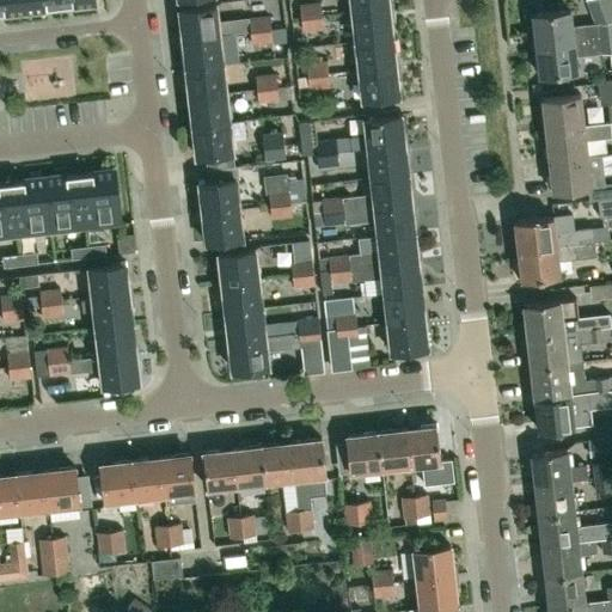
[(5,13),(25,11),(24,0),(0,0),(0,11),(5,12),(5,13)]
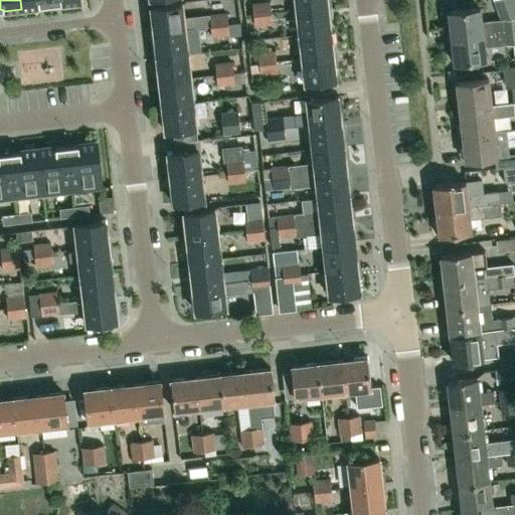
[(49,4),(48,0),(20,0),(21,9),(38,7),(38,6),(49,4)]
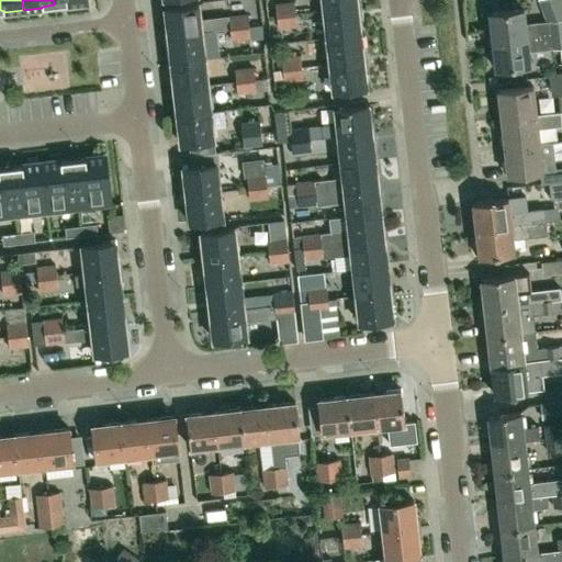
[(323,0),(324,11),(357,8),(356,0),(323,0)]
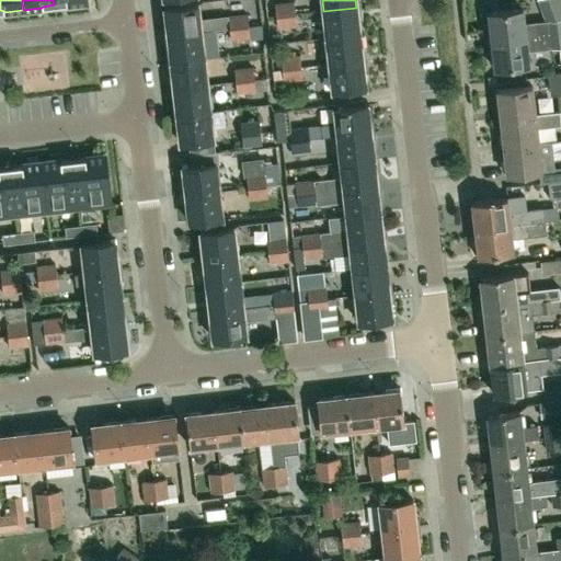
[(491,41),(560,33),(560,9),(558,0),(537,0),(546,21),(523,24),(522,9),(488,13),(491,41)]
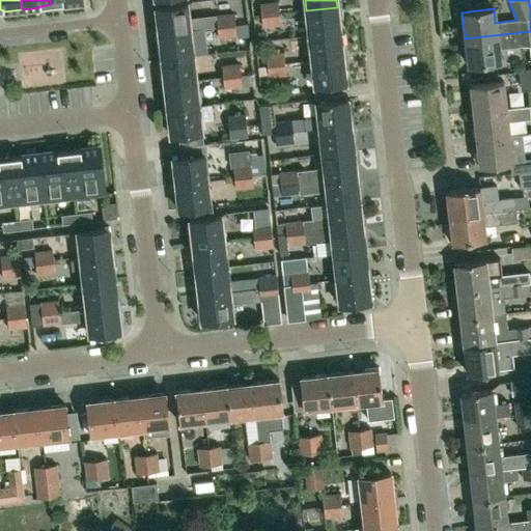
[(260,15),(278,12),(277,1),(259,3),(259,4),(251,5),(252,16),(260,15)]
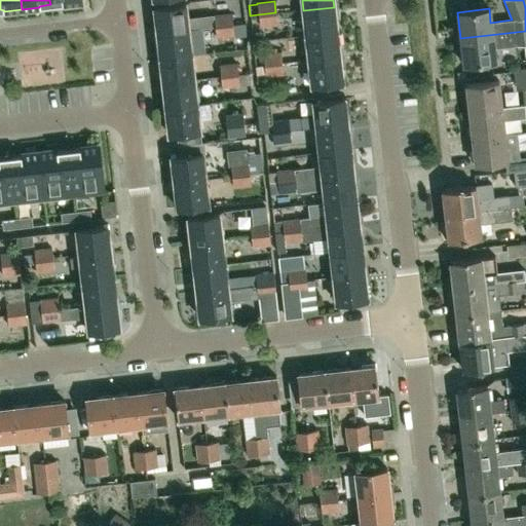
[(157,34),(188,31),(185,5),(154,8),(157,34)]
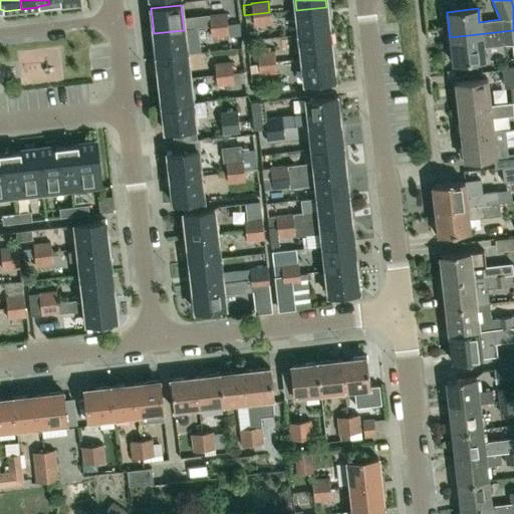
[(299,34),(329,31),(326,7),(296,10),(299,34)]
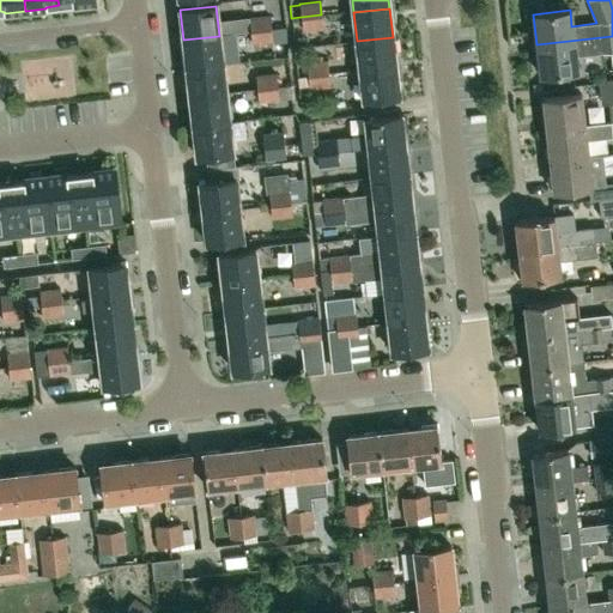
[(321,14),(301,17),(302,31),(323,29),(321,14)]
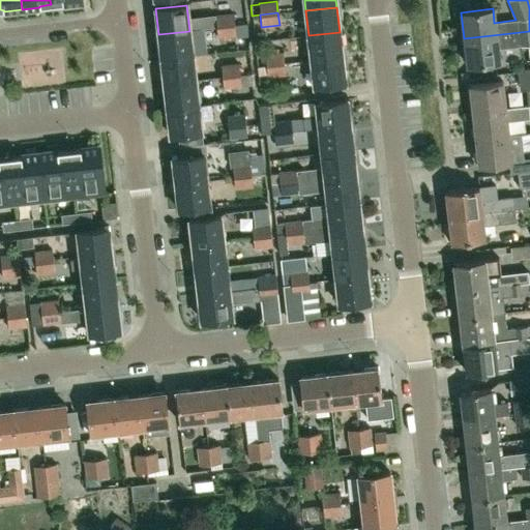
[(217,28),(234,26),(233,15),(216,17),(217,28)]
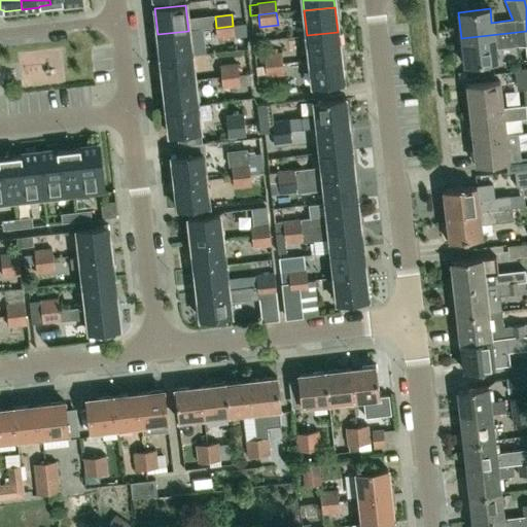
[(233,26),(216,28),(217,38),(234,36),(233,26)]
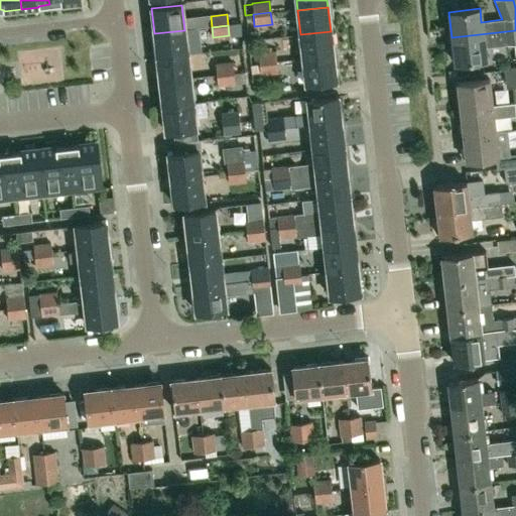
[(156,56),(187,53),(184,30),(154,33),(156,56)]
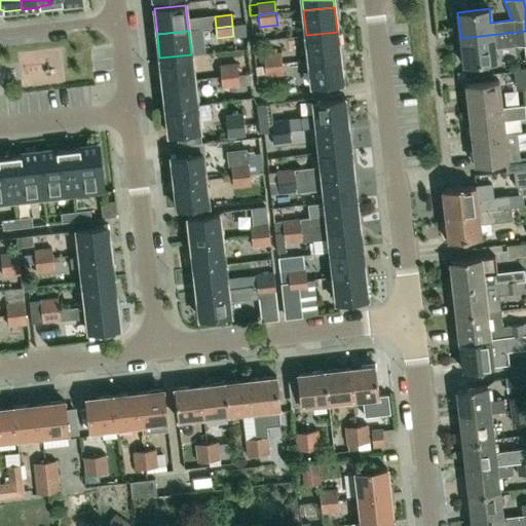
[(525,62),(525,31),(460,38),(462,65),(494,61),(493,47),(524,44),(525,62)]
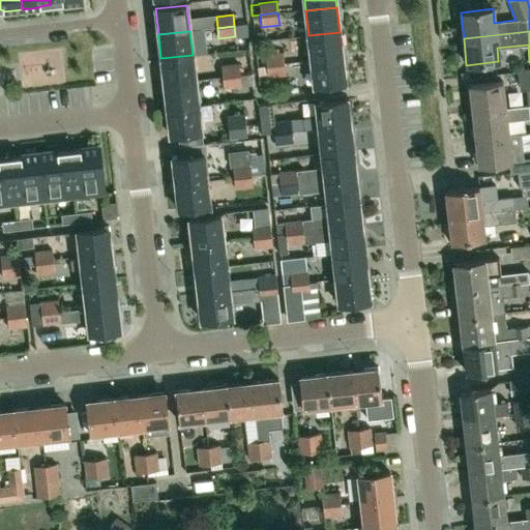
[(312,60),(342,57),(340,32),(308,35),(312,60)]
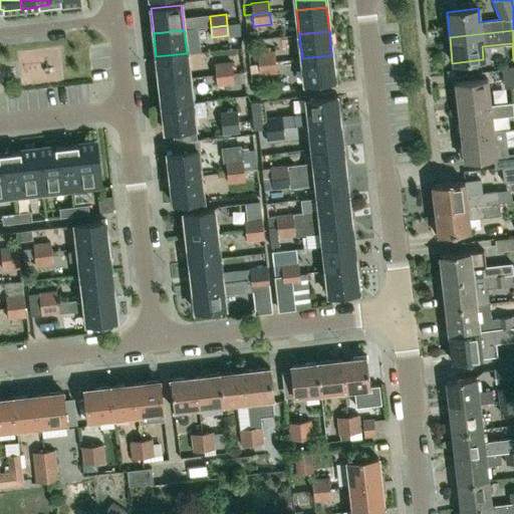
[(258,63),(275,61),(274,49),(257,51),(258,63)]
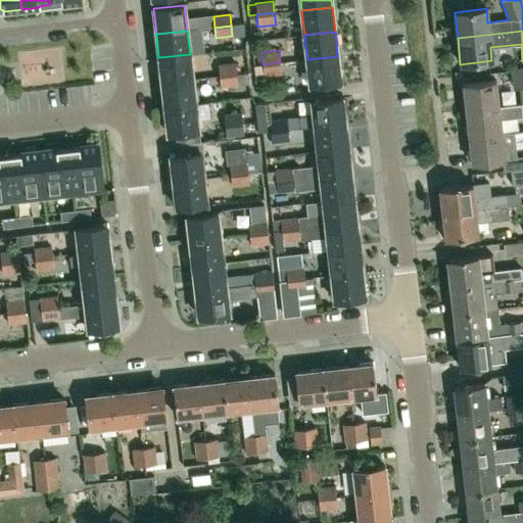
[(161,83),(192,80),(190,54),(158,57),(161,83)]
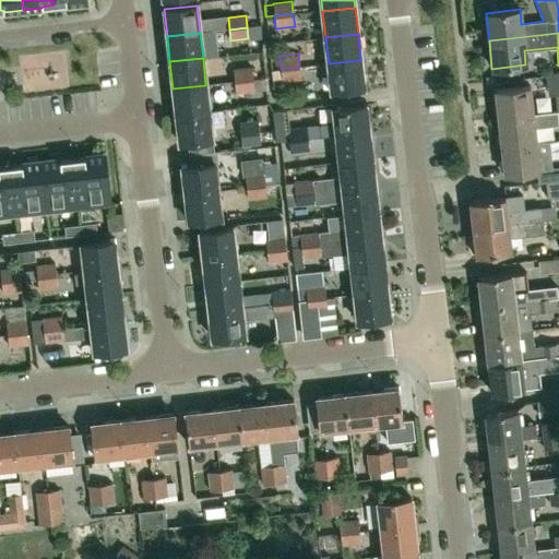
[(360,60),(329,63),(331,91),(364,87),(360,60)]
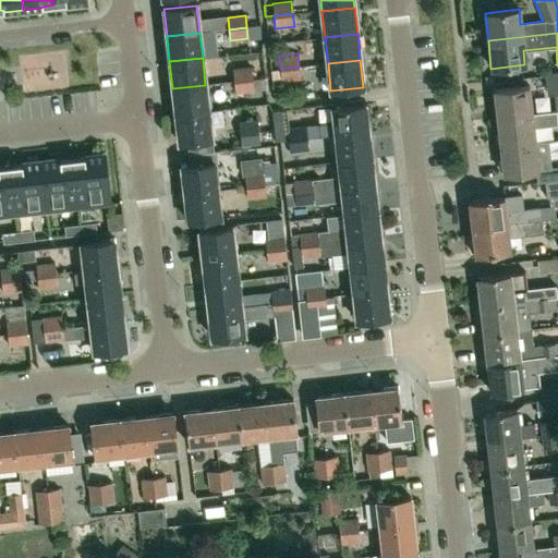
[(233,81),(252,79),(251,67),(232,68),(233,81)]
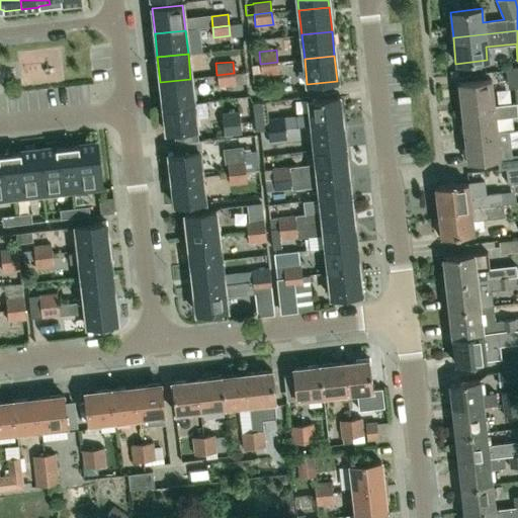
[(277,62),(260,64),(251,65),(252,74),(260,72),(261,75),(278,73),(277,62)]
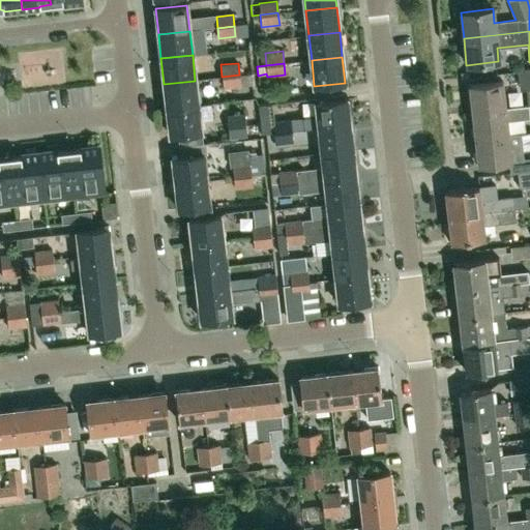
[(239,75),(222,77),(224,88),(241,86),(239,75)]
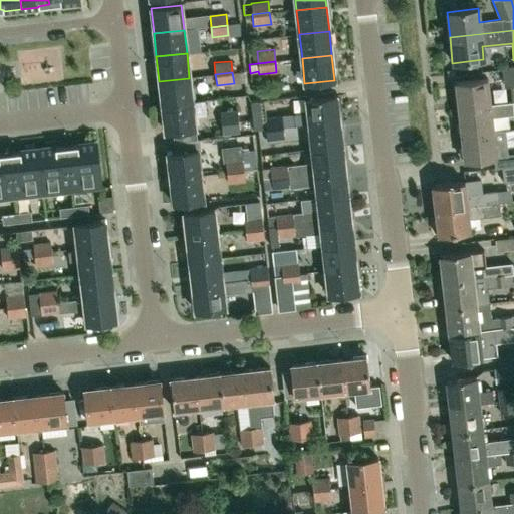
[(162,105),(192,102),(189,78),(159,81),(162,105)]
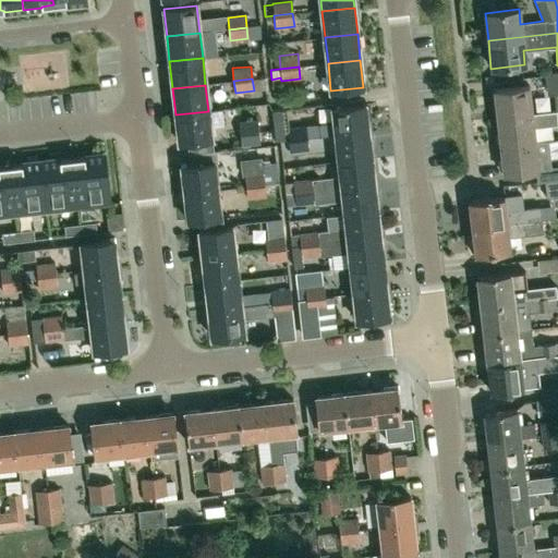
[(496,119),(532,116),(529,86),(493,91),(496,119)]
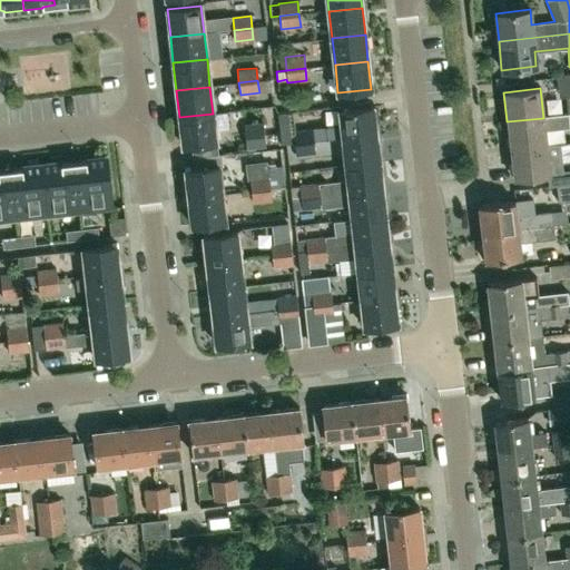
[(343,138),(376,135),(373,107),(340,111),(342,125),(330,127),(331,139),(343,138)]
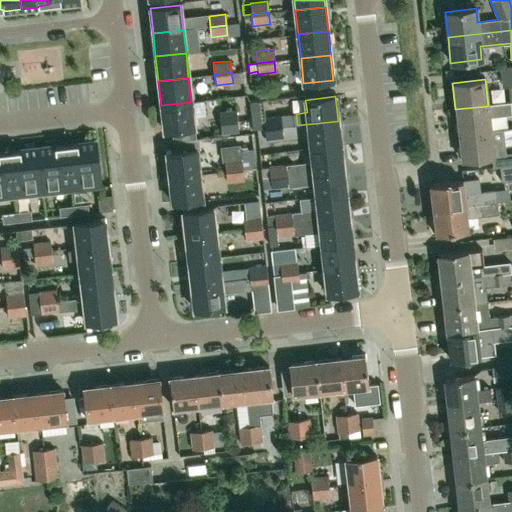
[(164,130),(194,127),(191,102),(161,105),(164,130)]
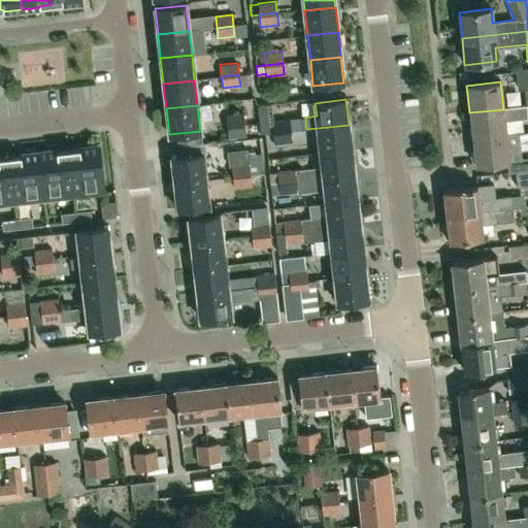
[(527,118),(527,114),(526,114),(525,106),(503,109),(469,112),(472,139),(506,135),(504,121),(527,118)]
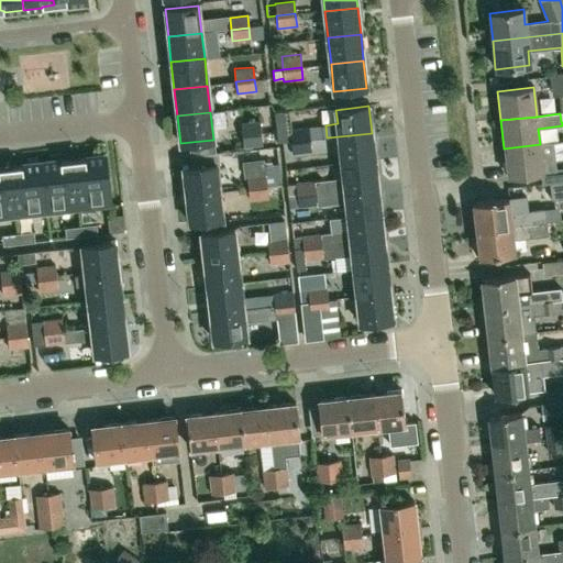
[(242,134),(261,133),(260,120),(241,122),(242,134)]
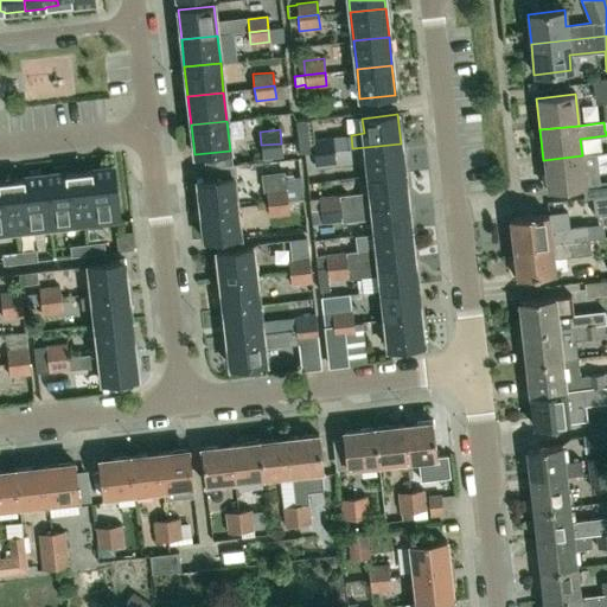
[(332,138),(312,140),(313,153),(333,151),(332,138)]
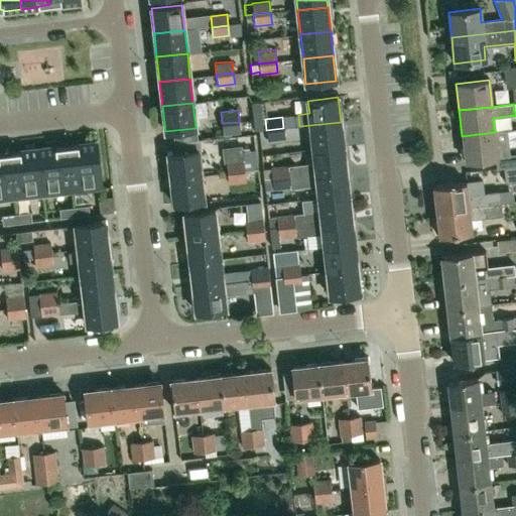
[(239,122),(222,123),(223,135),(240,133),(239,122)]
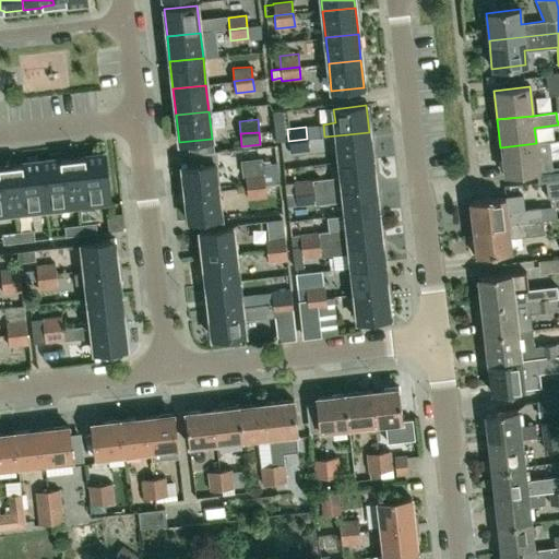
[(340,163),(372,158),(369,132),(336,135),(340,163)]
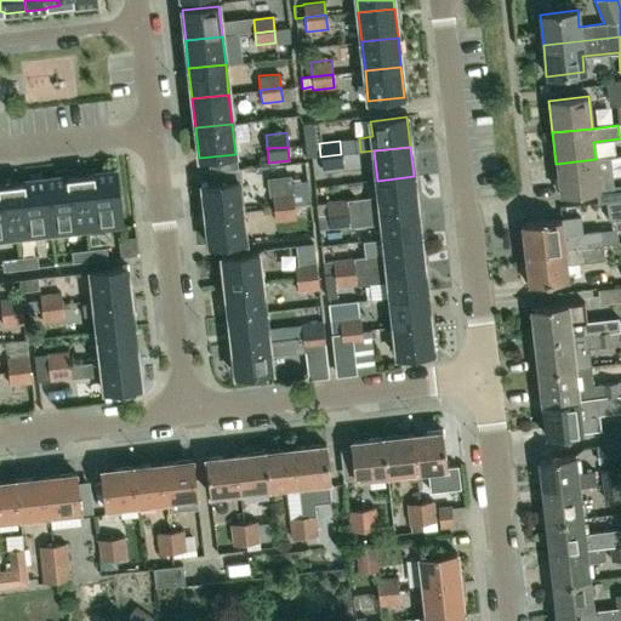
[(343,167),(341,154),(320,157),(322,170),(343,167)]
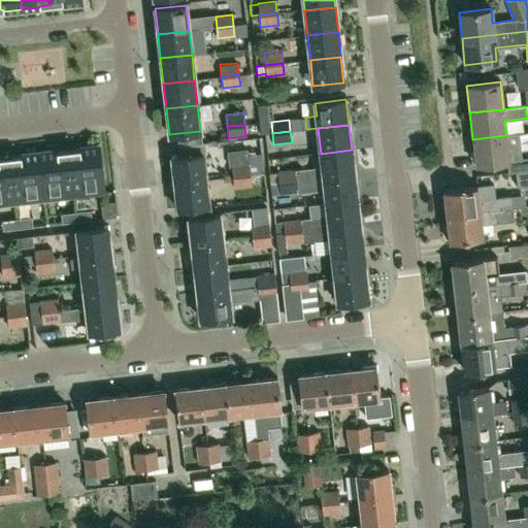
[(515,172),(527,170),(527,157),(521,158),(521,150),(527,149),(527,133),(506,135),(472,139),(475,166),(507,162),(508,173),(515,172)]
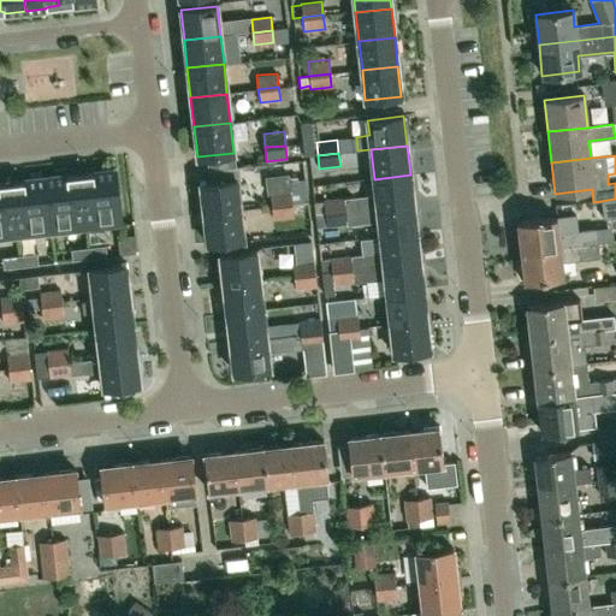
[(86,227),(122,224),(116,169),(94,171),(94,172),(80,175),(86,227)]
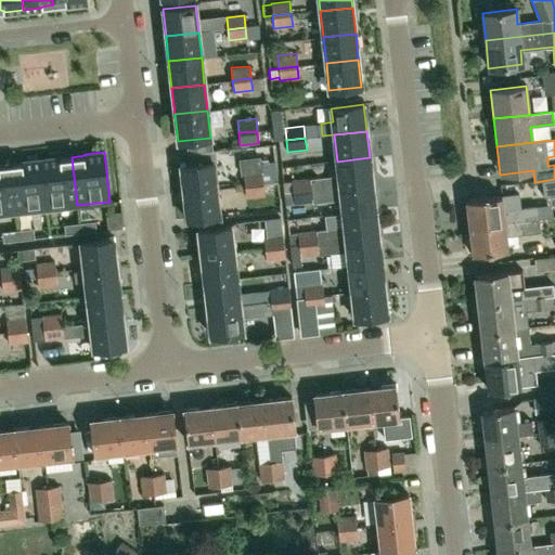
[(47,208),(77,205),(72,157),(60,158),(60,157),(41,159),(47,208)]
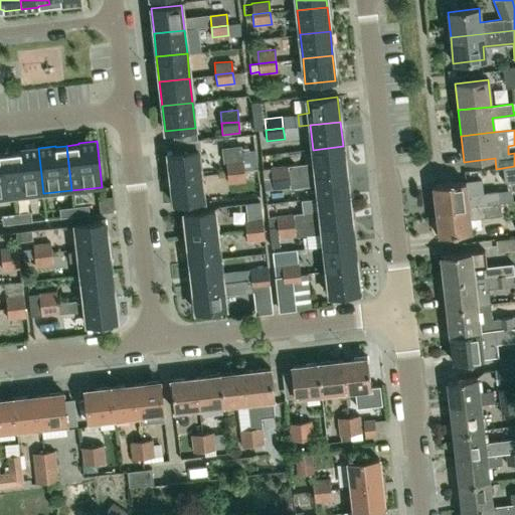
[(290,177),(316,174),(346,170),(343,146),(313,150),(315,163),(289,166),(290,177)]
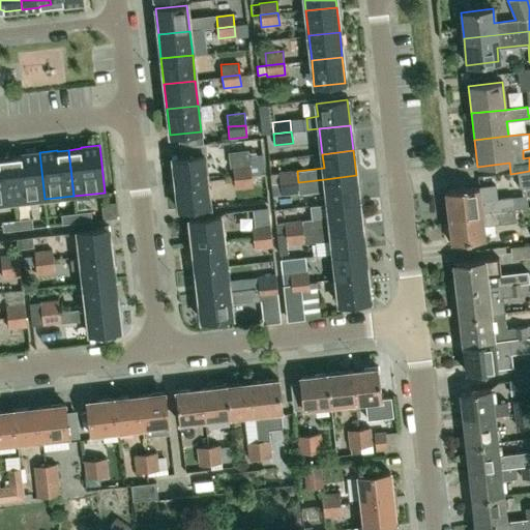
[(12,203),(45,199),(39,152),(17,154),(17,155),(7,156),(12,203)]
